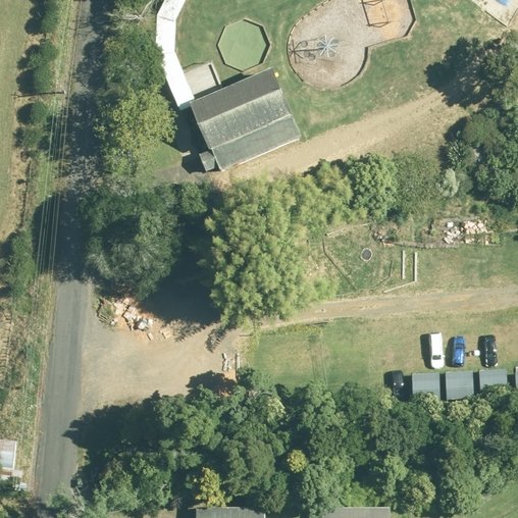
[(168,0),(153,33),(157,55),(208,172),(223,170),(196,102),(174,50),(175,19),(185,0),(168,0)]
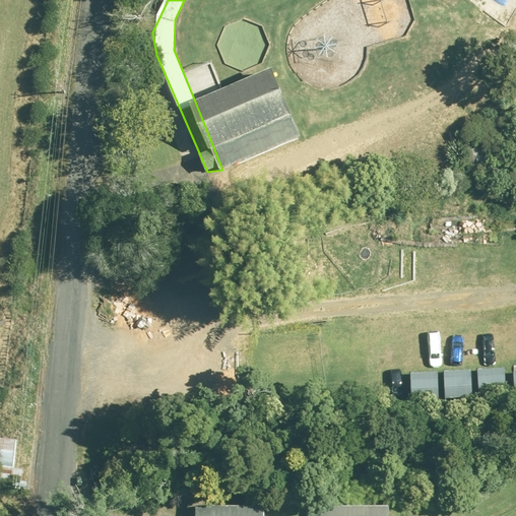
[(279,69),(195,102),(201,118),(222,170),(306,137),(279,69)]
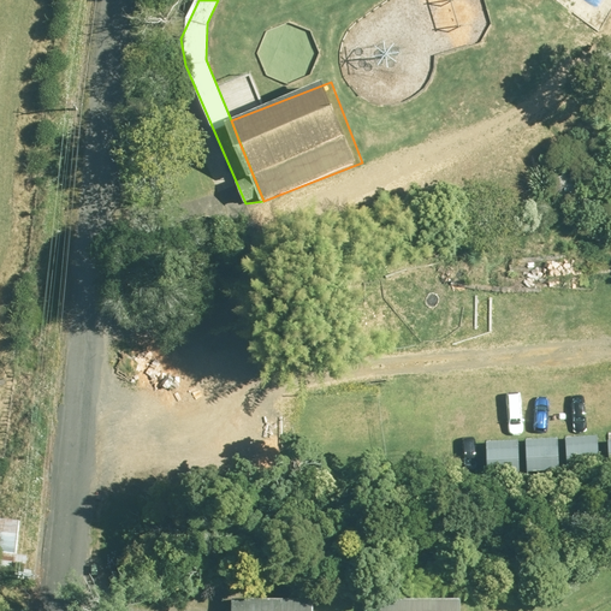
[(600,466),(599,439),(567,442),(568,468),(600,466)]
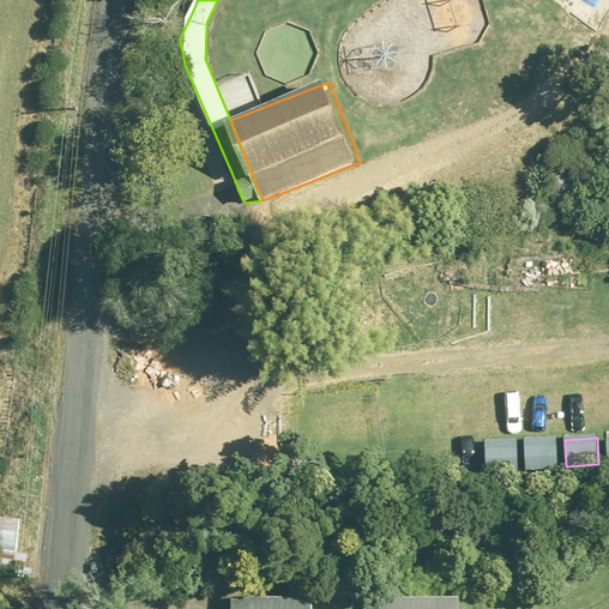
[(556,466),(555,440),(523,442),(524,469),(556,466)]
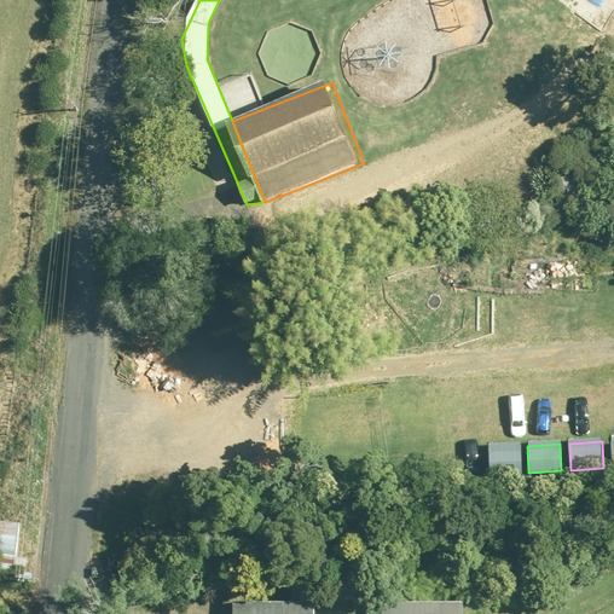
[(521,471),(519,445),(486,447),(487,474),(521,471)]
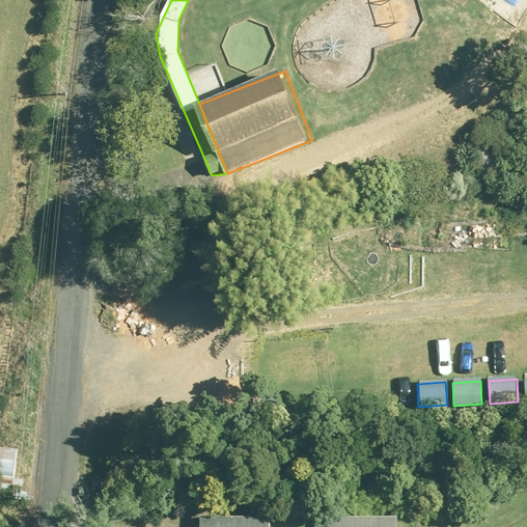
[(274,526),(274,516),(199,515),(198,526),(274,526)]
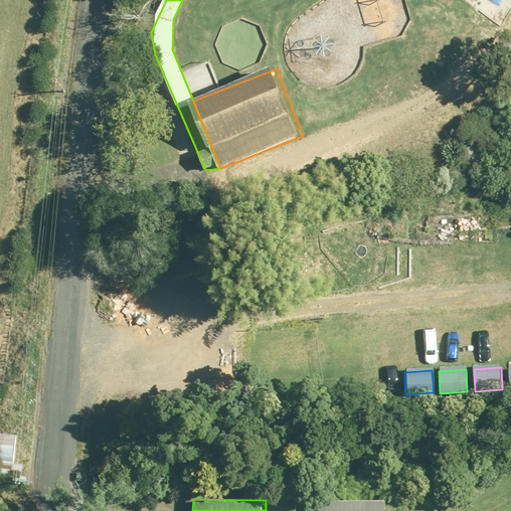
[(393,510),(393,501),(320,501),(320,510),(393,510)]
